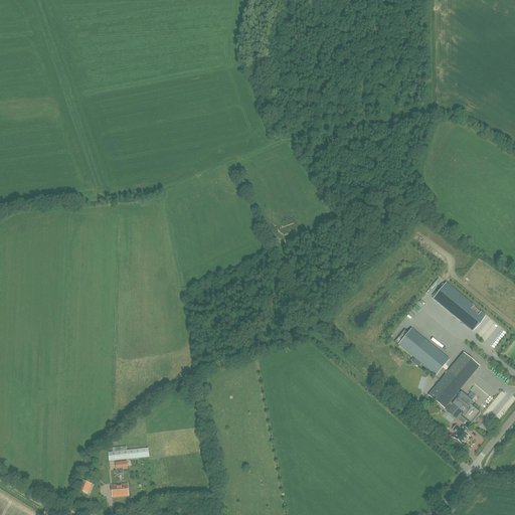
[(447,284),(434,300),(469,328),(472,325),(476,328),(485,316),(447,284)]
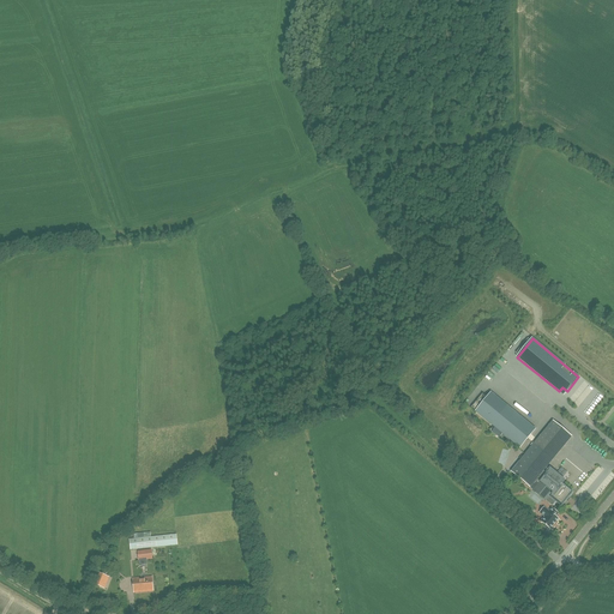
[(535,429),(507,407),(492,425),(519,447),(535,429)]
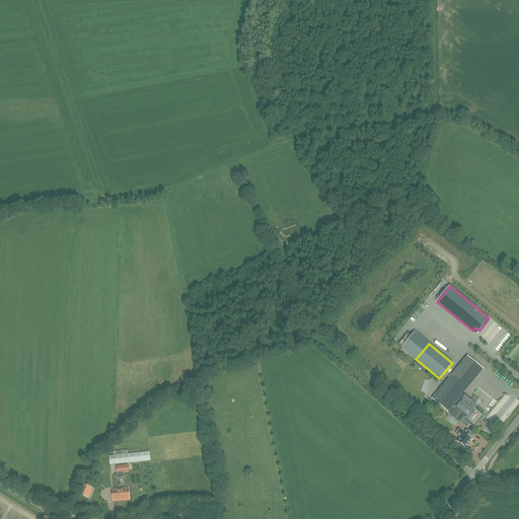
[(467,356),(458,367),(432,398),(446,411),(466,428),(469,424),(474,428),(485,417),(473,408),(475,405),(462,394),(473,380),(484,369),(467,356)]
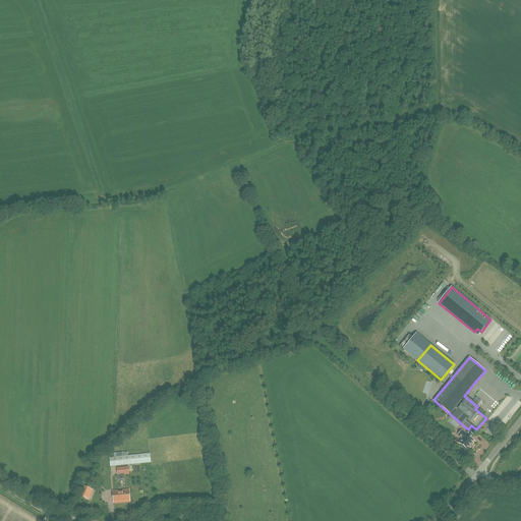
[(458,435),(459,436),(462,439),(459,442),(462,446),(461,447),(464,449),(465,448),(466,449),(473,441),(471,439),(473,436),(468,430),(466,433),(461,429),(458,435)]
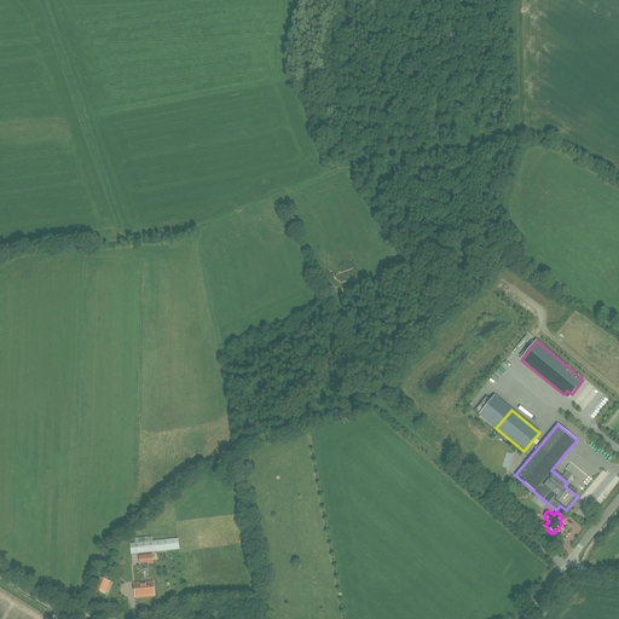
[(132,555),(179,549),(178,538),(131,544),(132,555)]
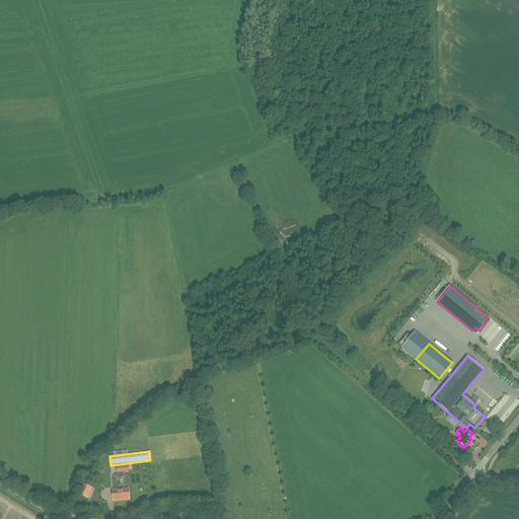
[(122,473),(128,472),(129,472),(128,465),(117,466),(117,473),(122,473)]
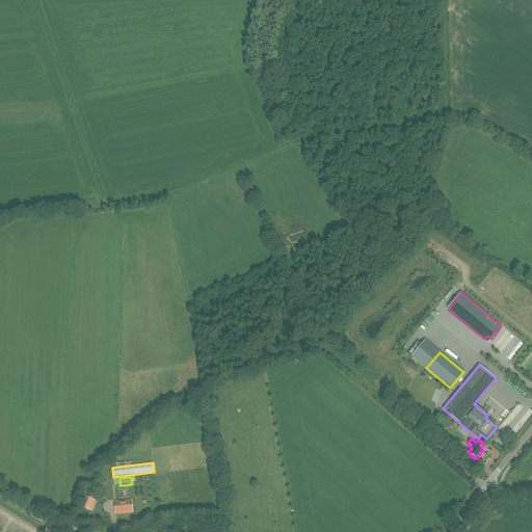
[(88,509),(94,499),(84,495),(80,505),(88,509)]
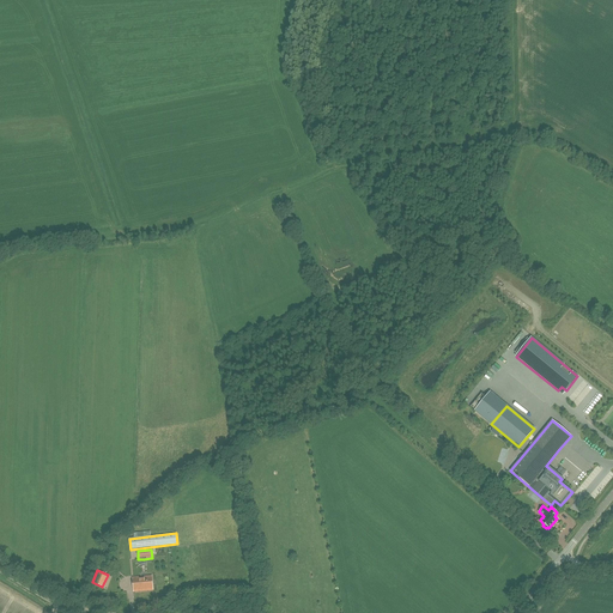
[(134,592),(152,589),(151,576),(133,578),(134,592)]
